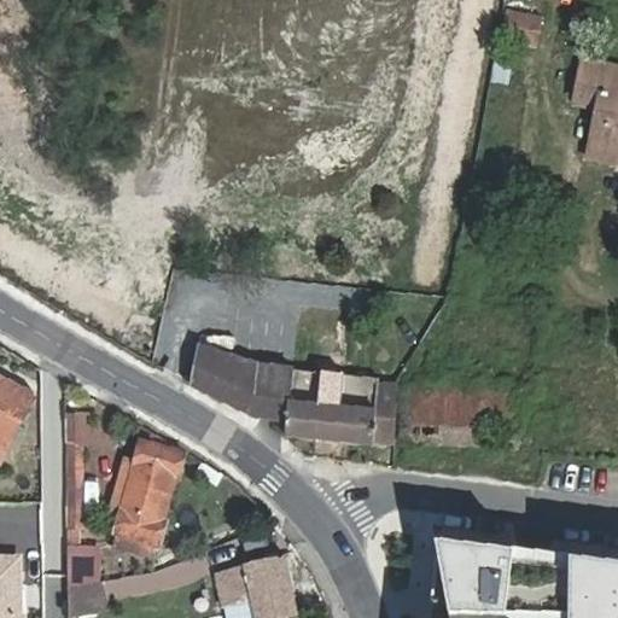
[(537,25),(508,19),(505,42),(534,48),(537,25)]
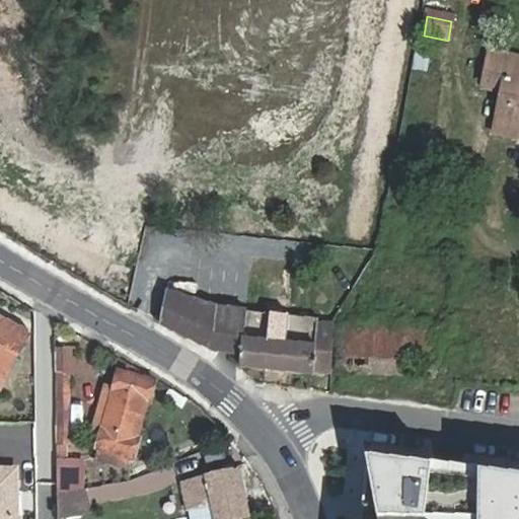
[(518,58),(479,56),(478,82),(497,84),(494,129),(518,130),(518,58)]
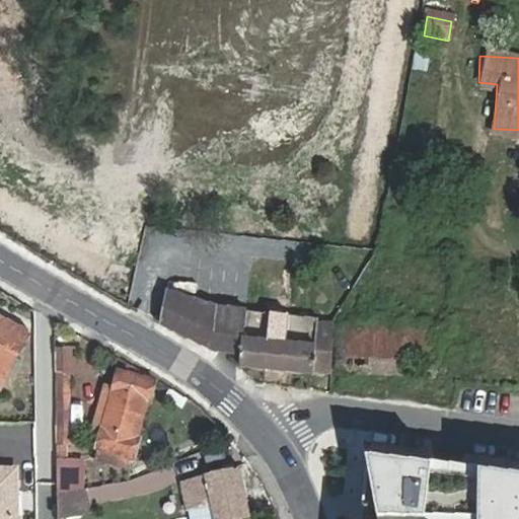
[(323,314),(216,306),(172,291),(165,323),(205,343),(214,348),(243,352),(241,366),(334,374),(338,325),(322,324),(323,314)]
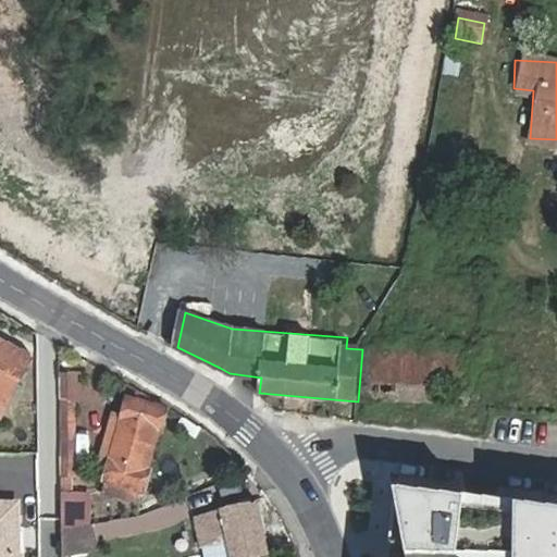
[(0,415),(32,354),(0,337),(0,415)]
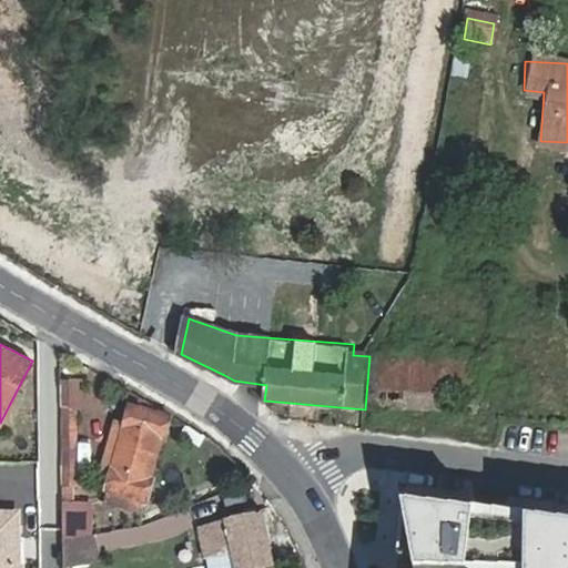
[(487,357),(377,353),(373,405),(479,411),(487,357)]
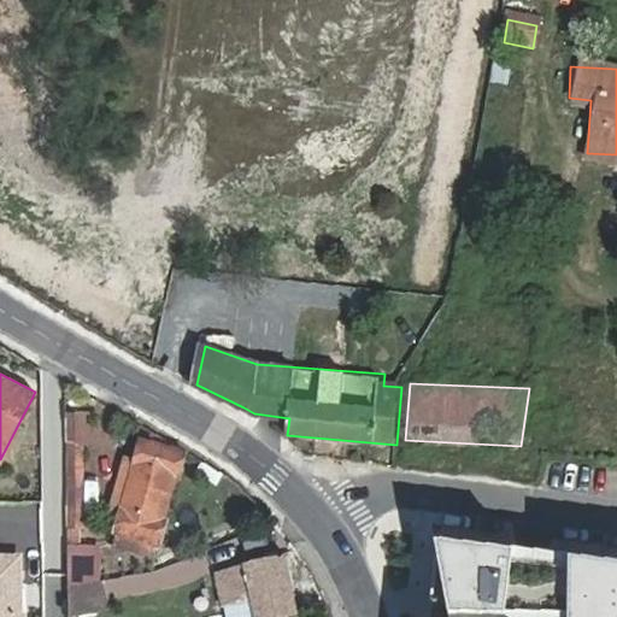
[(82,526),(81,441),(92,441),(92,418),(66,418),(66,441),(70,441),(71,499),(68,499),(68,562),(99,562),(98,526),(82,526)]
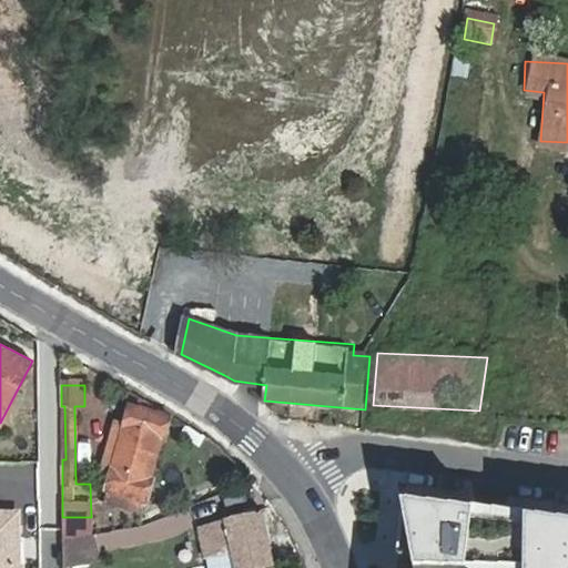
[(166,436),(172,416),(143,406),(118,488),(148,499),(154,478),(150,477),(163,435),(166,436)]
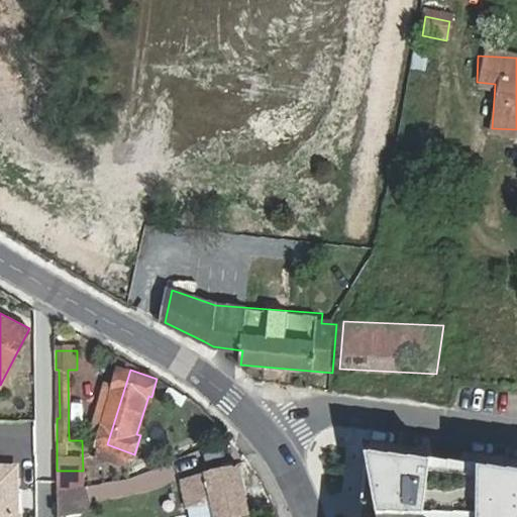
[(429,457),(364,449),(356,516),(516,516),(516,468),(476,463),(429,457)]
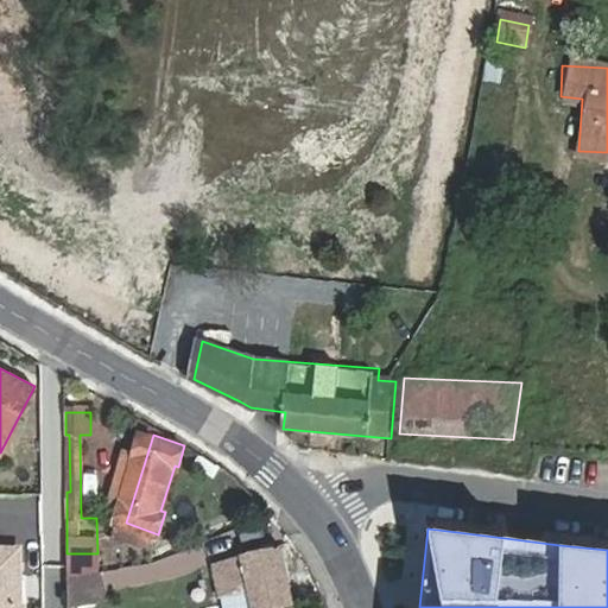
[(239,553),(214,562),(221,595),(248,590),(252,607),(255,607),(292,602),(280,544),(239,553)]
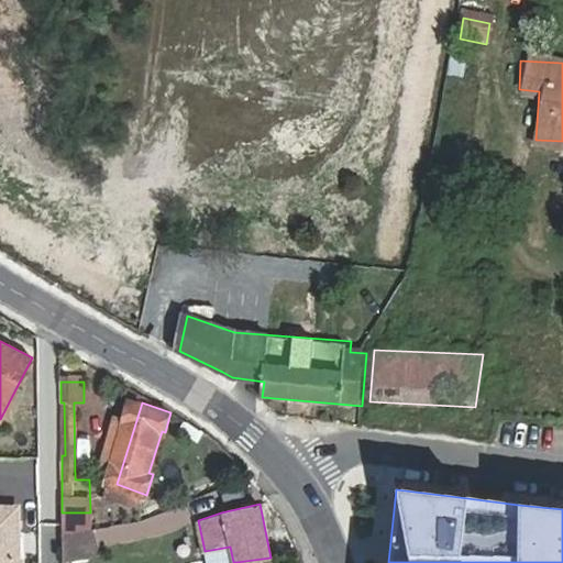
[(0,562),(21,562),(21,505),(0,505),(0,562)]
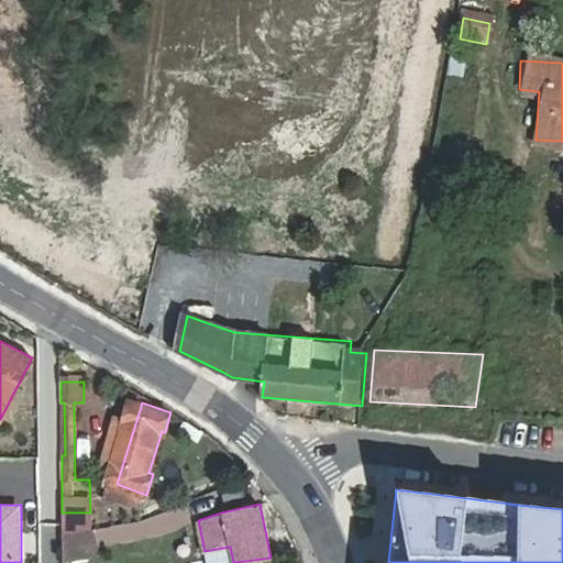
[(95,525),(62,527),(63,554),(97,551),(95,525)]
